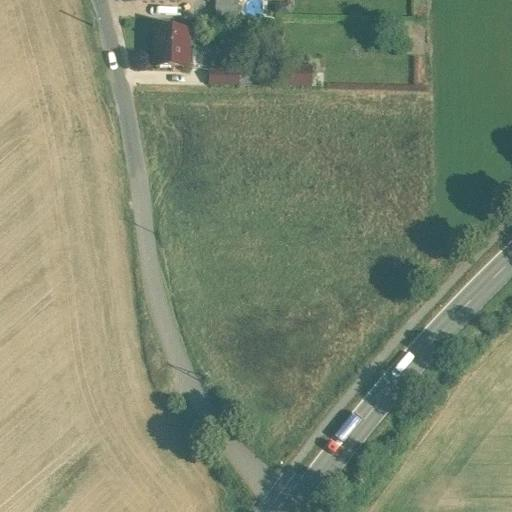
[(238,0),(215,0),(214,20),(237,21),(238,0)]
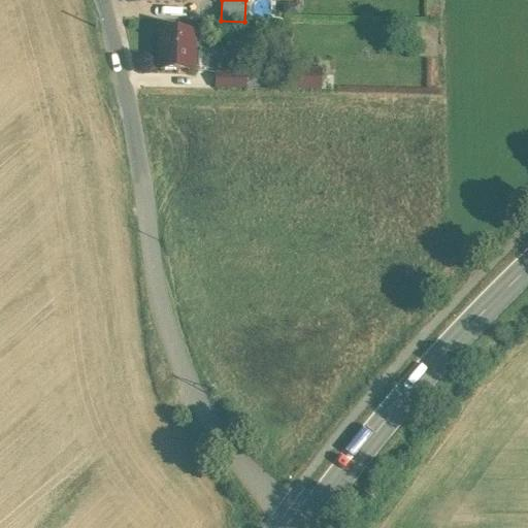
[(194,35),(161,34),(160,71),(193,72),(194,35)]
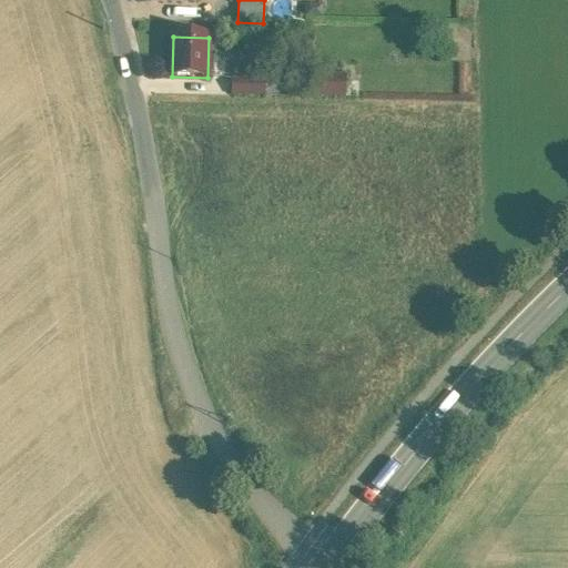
[(317,97),(326,97),(327,84),(345,84),(345,71),(317,70),(317,97)]
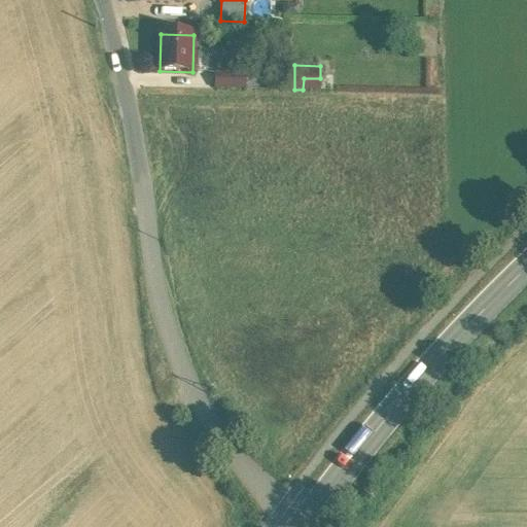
[(246,75),(215,74),(215,89),(246,90),(246,75)]
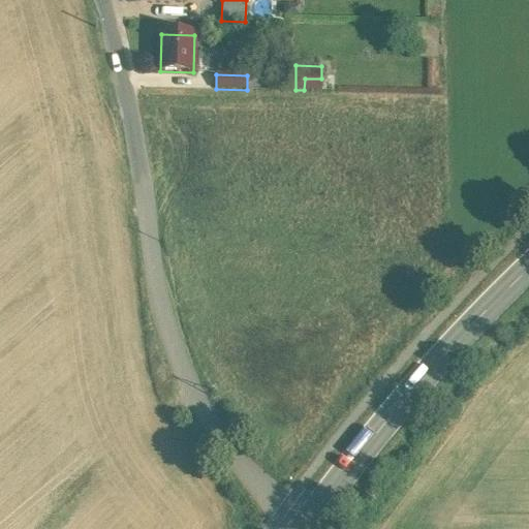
[(323,90),(322,80),(306,81),(306,91),(323,90)]
